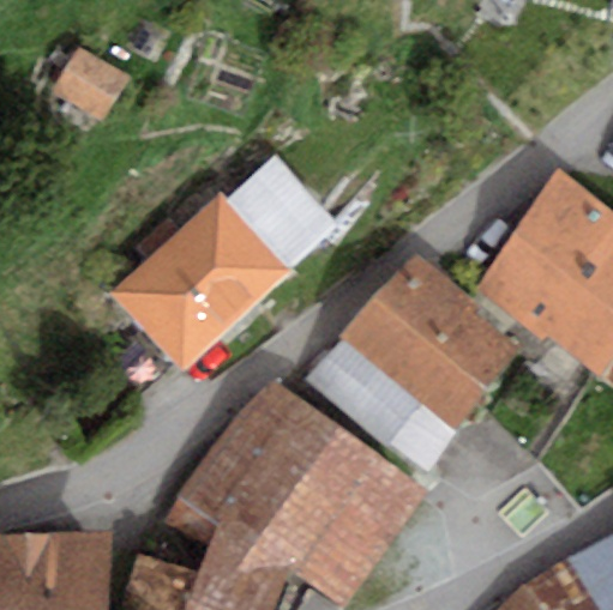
[(128,76),(79,46),(50,90),(101,121),(128,76)]
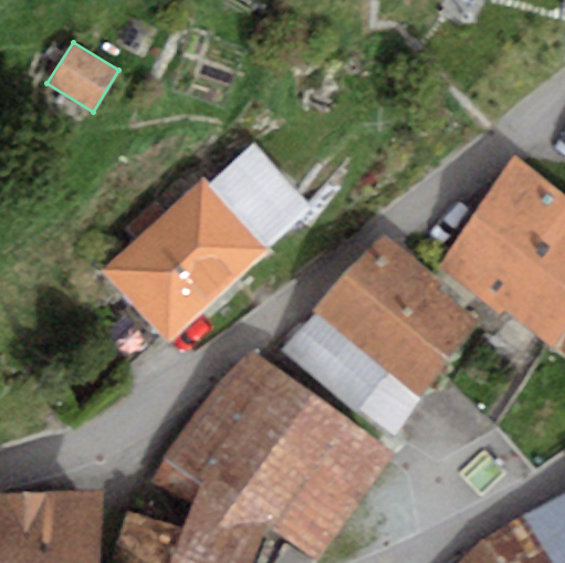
[(210,184),(269,246),(313,205),(254,142),(210,184)]
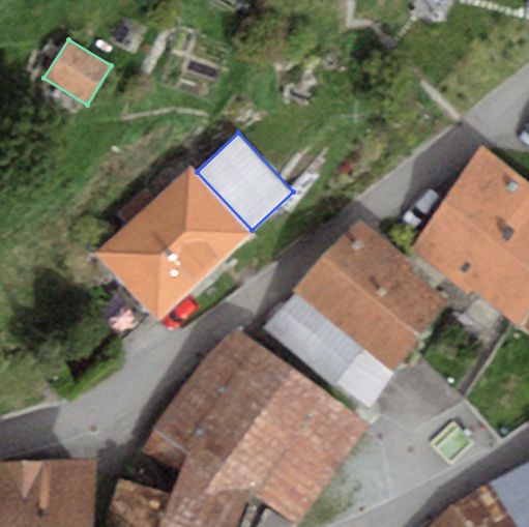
[(528,181),(481,142),(412,247),(469,295),(472,289),(517,324),(528,306),(528,181)]
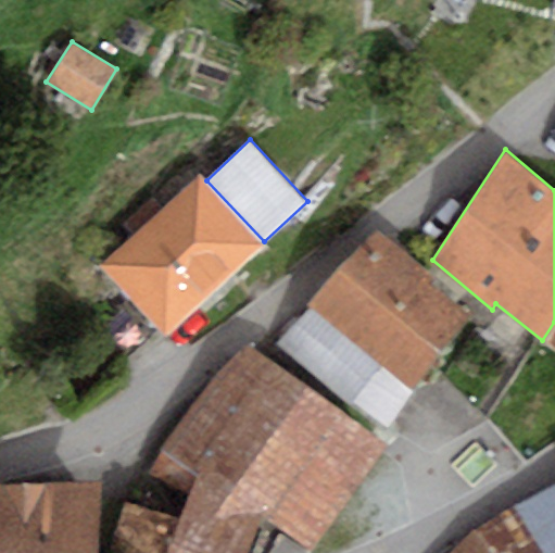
[(169,336),(267,246),(264,241),(206,180),(199,172),(101,263),(169,336)]
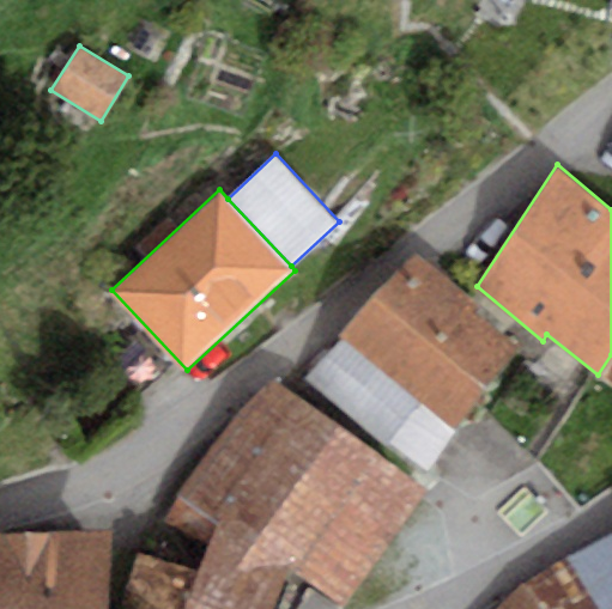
[(488,312),(414,251),(310,377),(424,472),(519,358),(478,324),(488,312)]
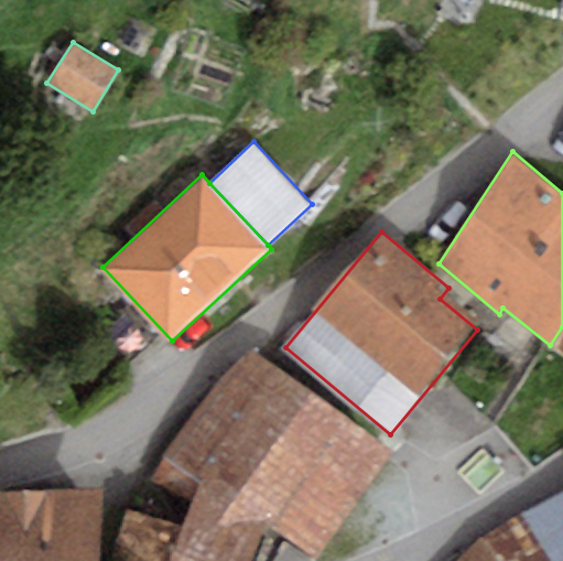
[(562,326),(550,345),(562,353),(562,326)]
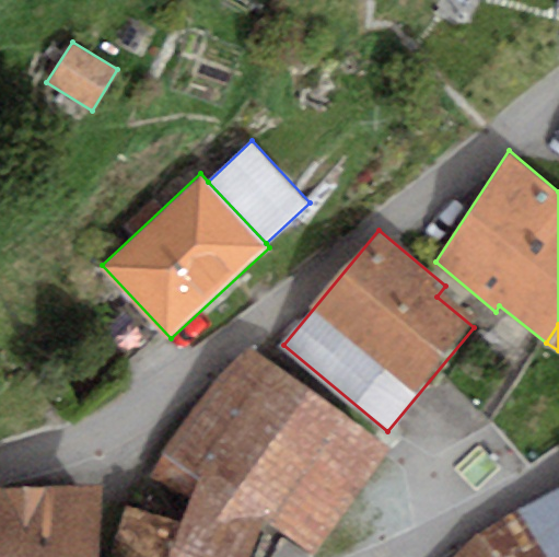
[(313,556),(388,453),(246,344),(160,453),(149,473),(189,496),(196,479),(264,526),(305,556),(313,556)]
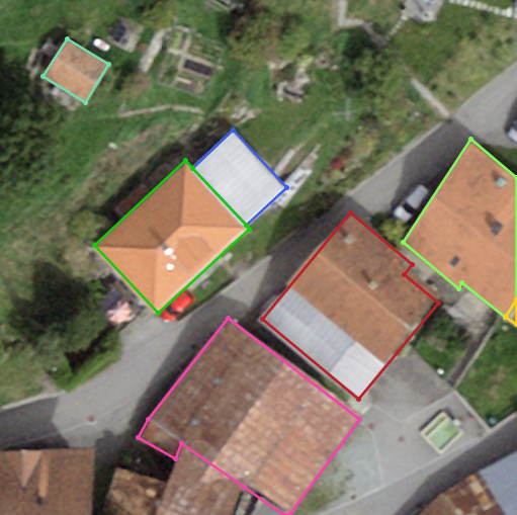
[(234,514),(244,487),(181,443),(175,458),(164,480),(154,514),(234,514)]
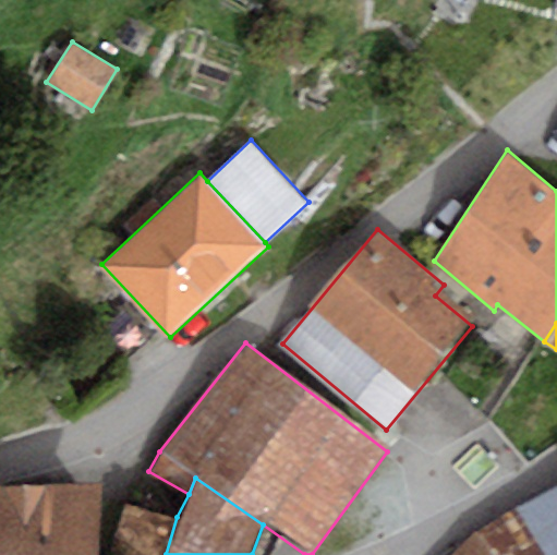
[(99,554),(99,484),(0,484),(0,554),(99,554)]
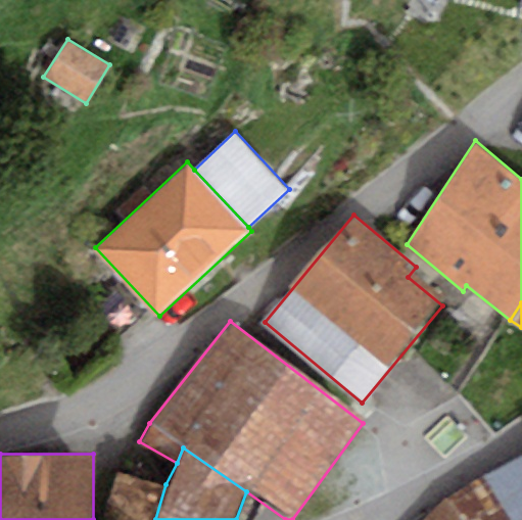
[(521,455),(443,498),(457,519),(521,519),(521,455)]
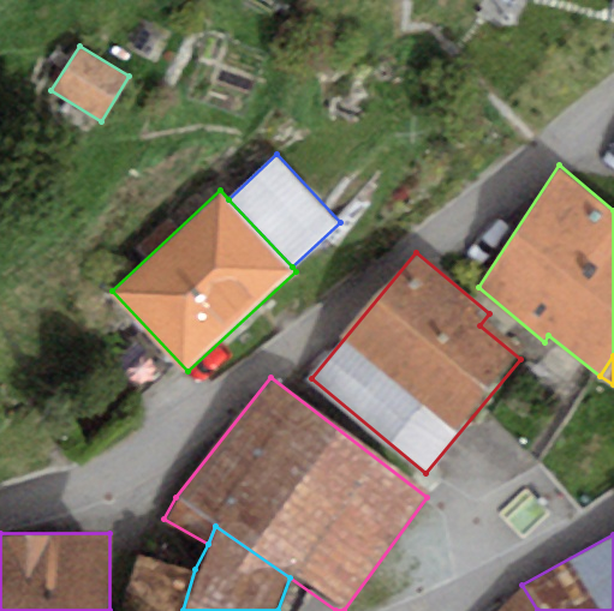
[(183,610),(195,569),(136,552),(124,610),(183,610)]
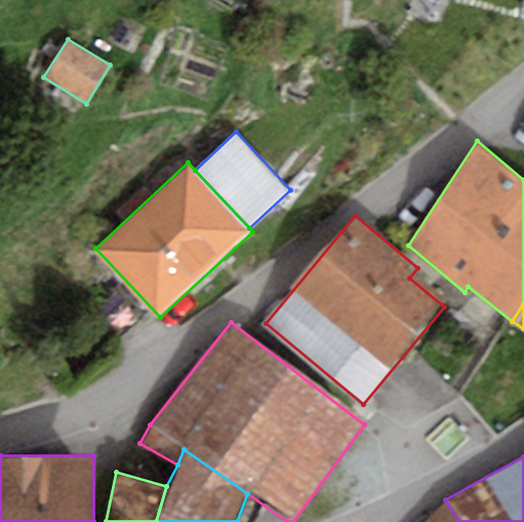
[(458,521),(445,499),(422,521),(458,521)]
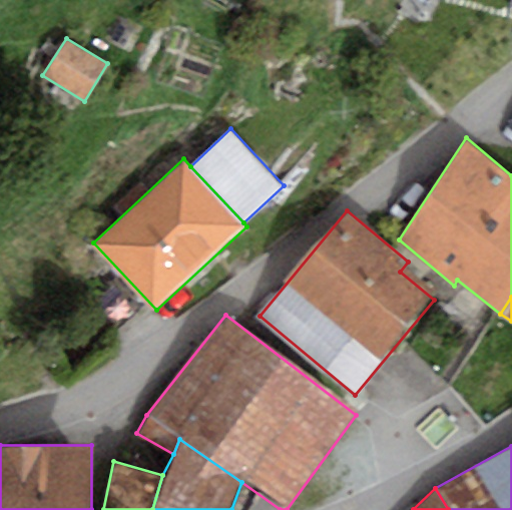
All buildings are outlined.
